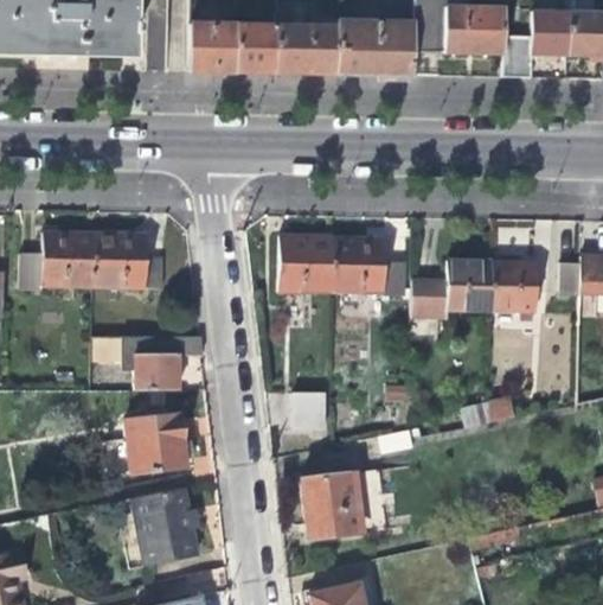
[(0,0),(0,46),(40,48),(40,55),(58,56),(81,56),(81,49),(126,50),(127,0),(0,0)]
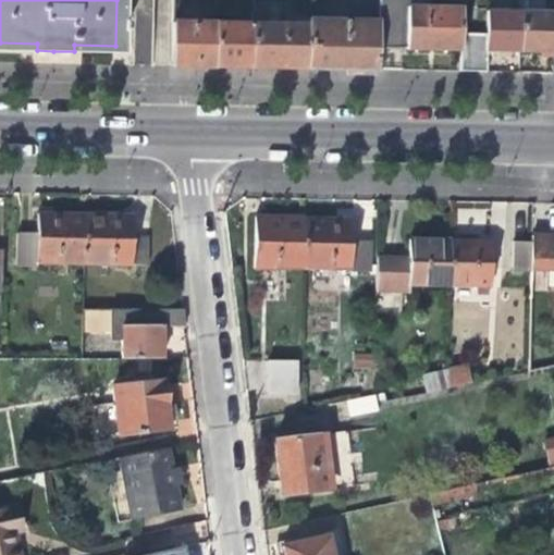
[(380,0),(380,21),(379,48),(427,49),(460,50),(462,8),(410,7),(409,0),(380,0)]
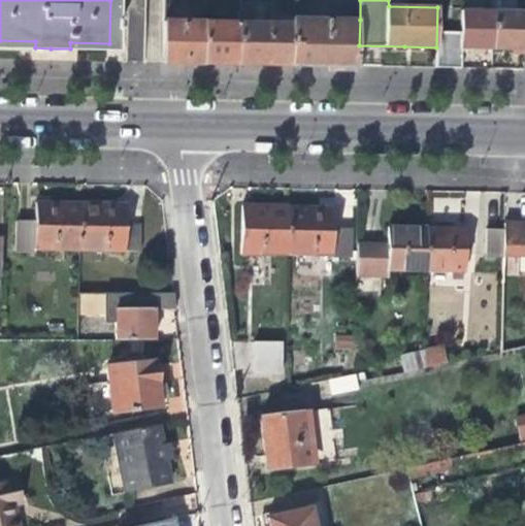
[(478,47),(494,48),(495,11),(463,10),(463,47),(478,47)]
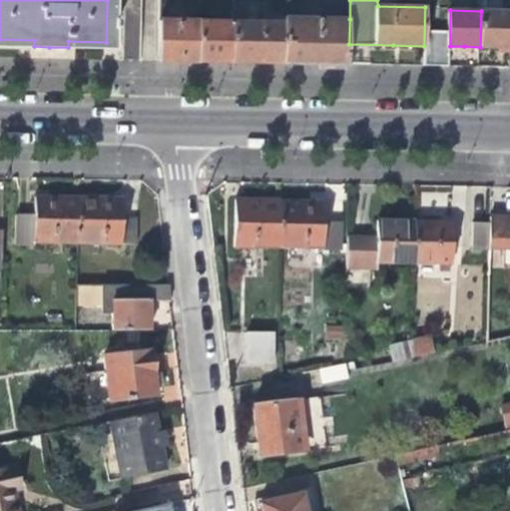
[(509,11),(481,11),(480,47),(505,47),(509,47),(509,11)]
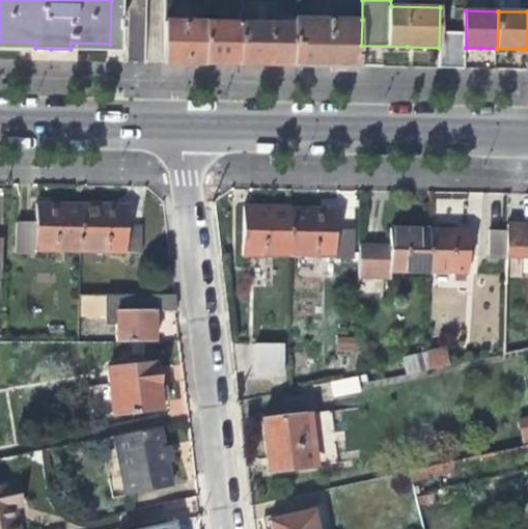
[(295,18),(295,24),(293,64),(322,65),(361,65),(361,46),(362,20),(295,18)]
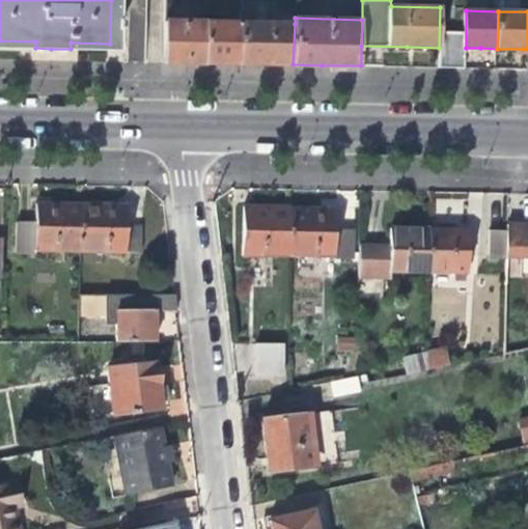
[(182,62),(207,62),(209,22),(166,21),(165,62),(182,62)]
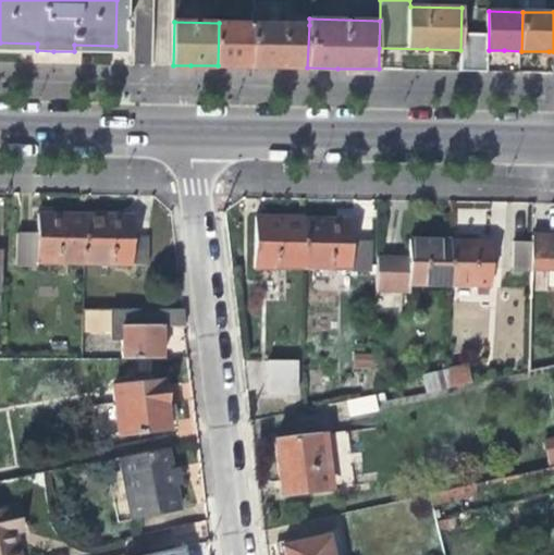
[(254,23),(219,23),(218,65),(232,66),(253,66),(254,23)]
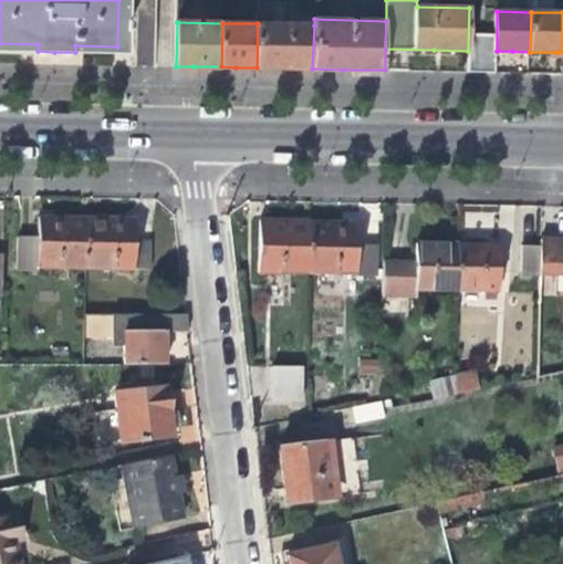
[(314,25),(258,23),(257,68),(284,69),(312,69),(314,25)]
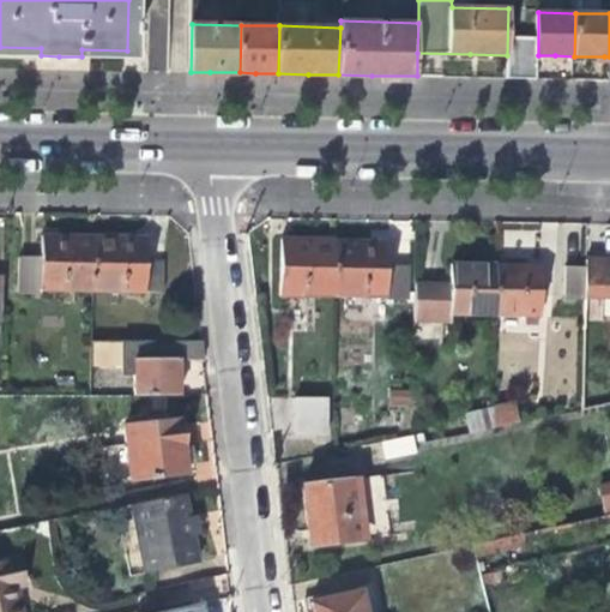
[(43,234),(42,261),(41,288),(94,289),(95,235),(72,235),(43,234)]
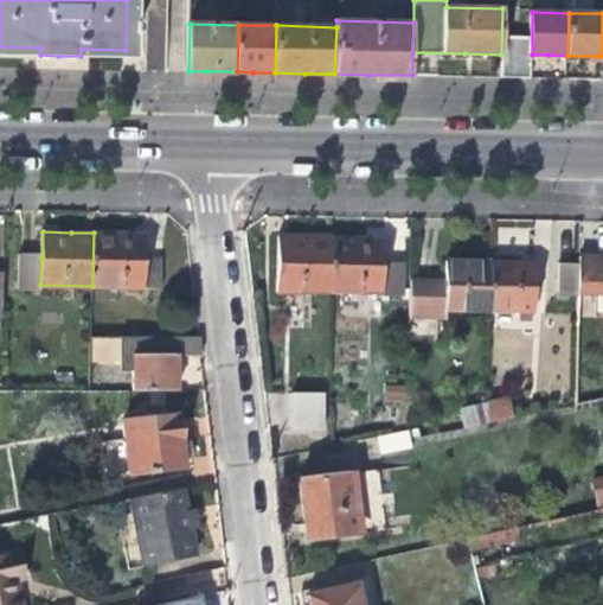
[(92,286),(145,287),(145,255),(146,234),(122,234),(94,233),(92,286)]
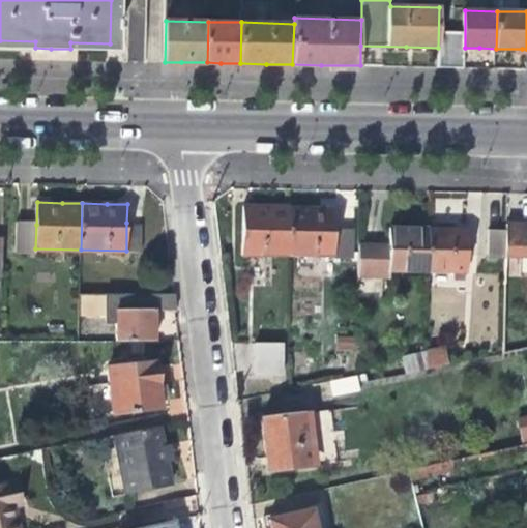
[(244,253),(290,254),(291,206),(271,205),(245,205),(244,253)]
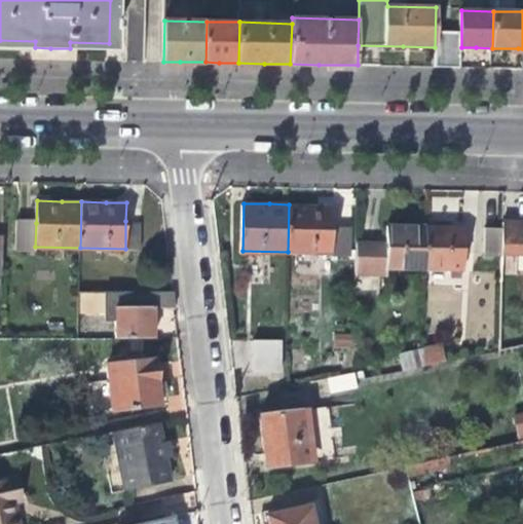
[(332,253),(332,226),(333,206),(321,206),(289,204),(288,252),(332,253)]
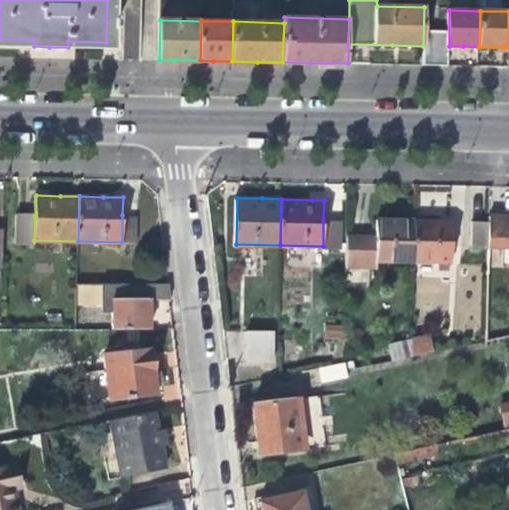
[(490,246),(508,246),(508,214),(490,214),(490,221),(490,246)]
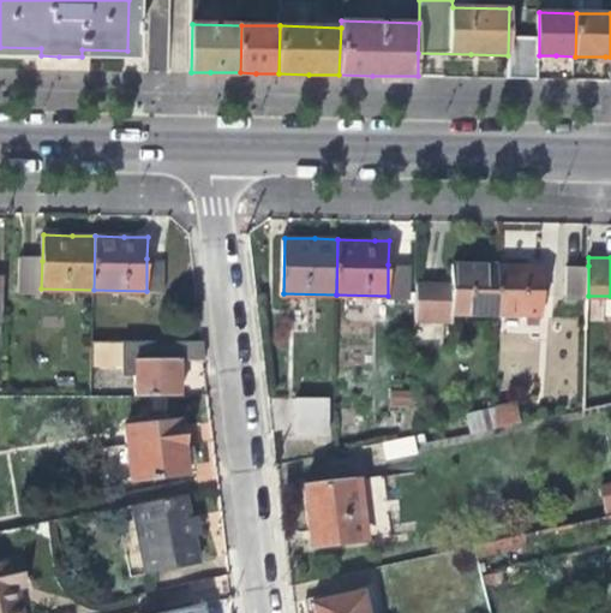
[(163,259),(147,259),(147,291),(162,292),(163,259)]
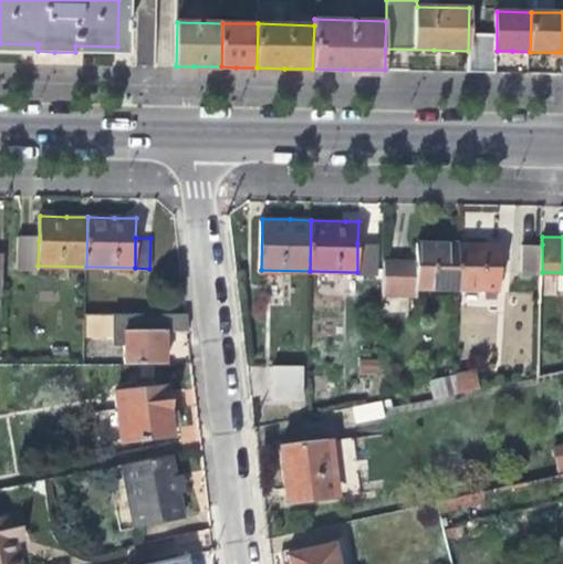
[(38,265),(39,240),(24,240),(24,265),(38,265)]
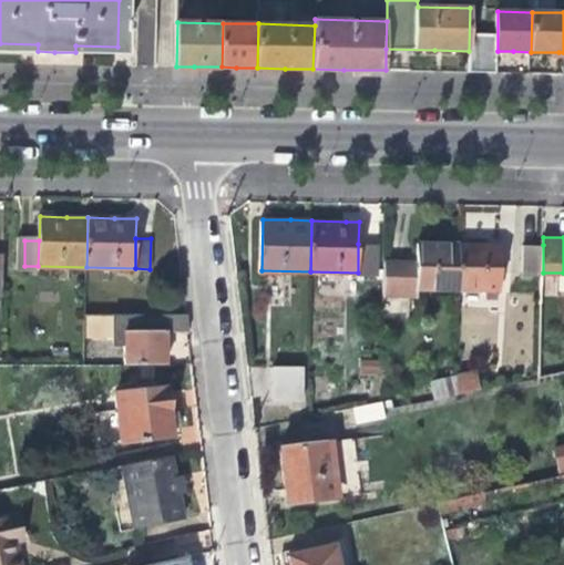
[(417,263),(417,288),(460,289),(461,244),(440,243),(418,243),(417,263)]
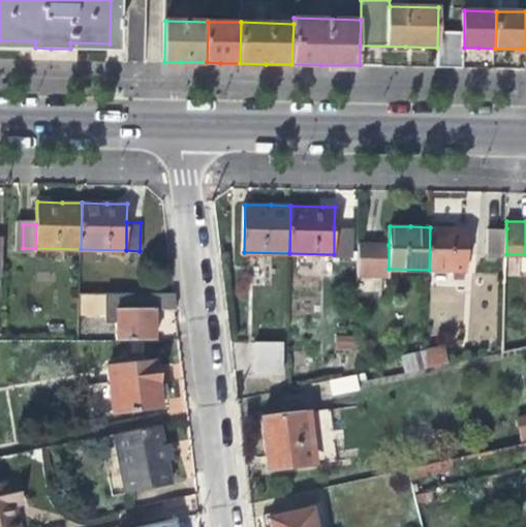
[(354,228),(334,227),(334,254),(353,255),(354,228)]
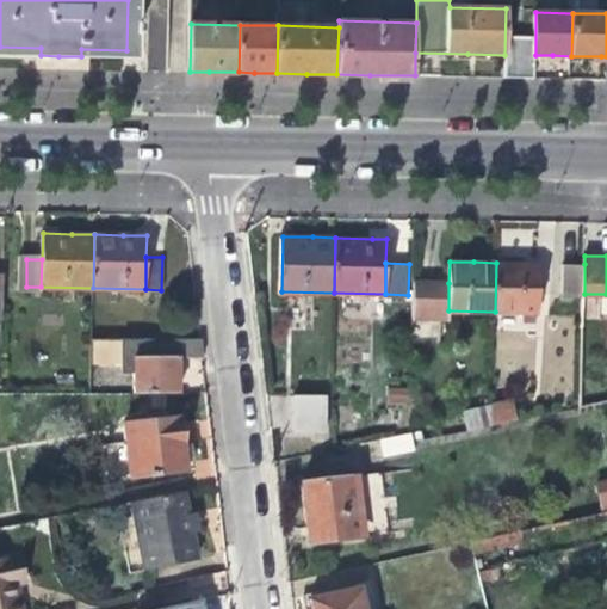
[(522,263),(496,263),(495,312),(540,313),(542,264),(522,263)]
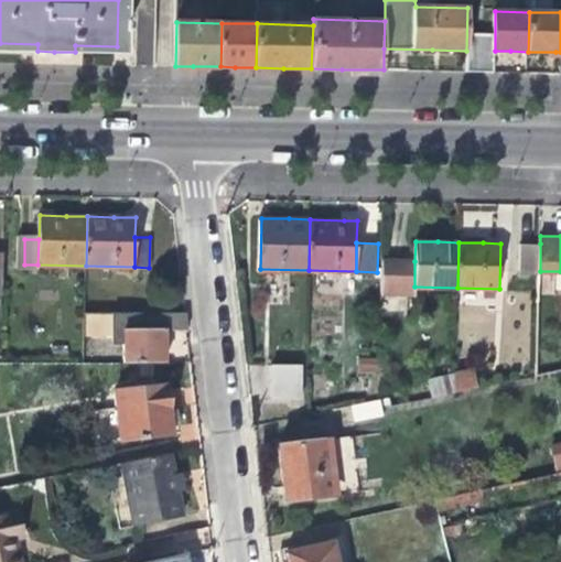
[(540,271),(540,244),(521,242),(521,273),(540,274),(540,271)]
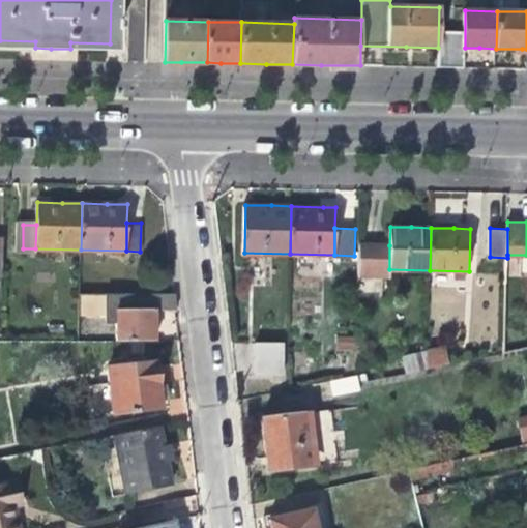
[(389,269),(389,245),(359,245),(358,274),(389,275),(389,269)]
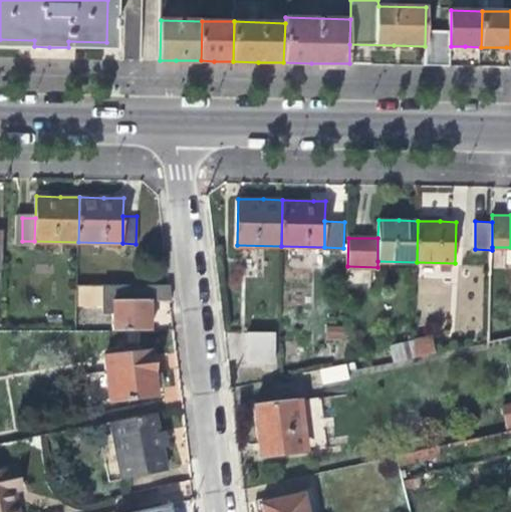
[(113,311),(113,330),(150,330),(150,313),(150,300),(171,300),(169,285),(103,285),(103,311),(113,311)]
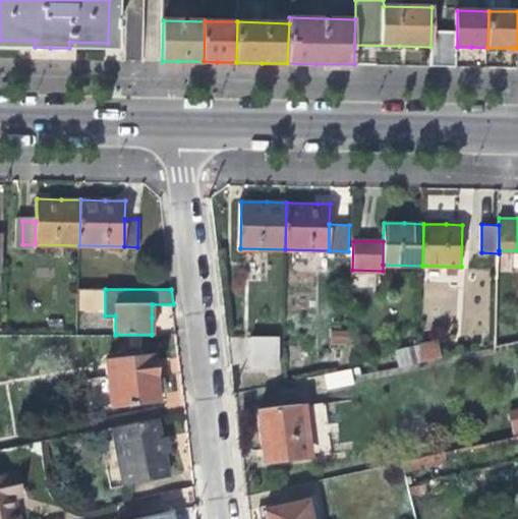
[(253,336),(253,368),(281,368),(281,336),(253,336)]
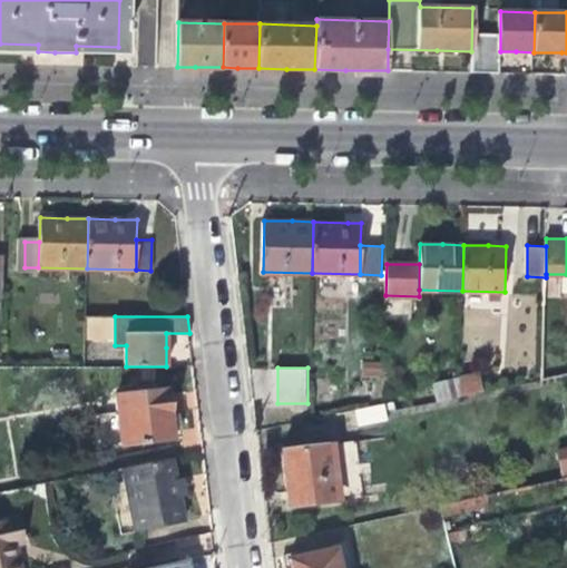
[(482,372),(461,375),(461,395),(486,390),(482,372)]
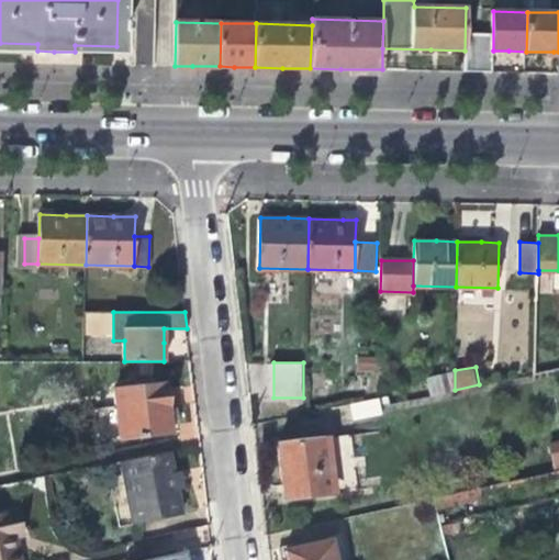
[(432,376),(436,393),(455,390),(455,370),(432,376)]
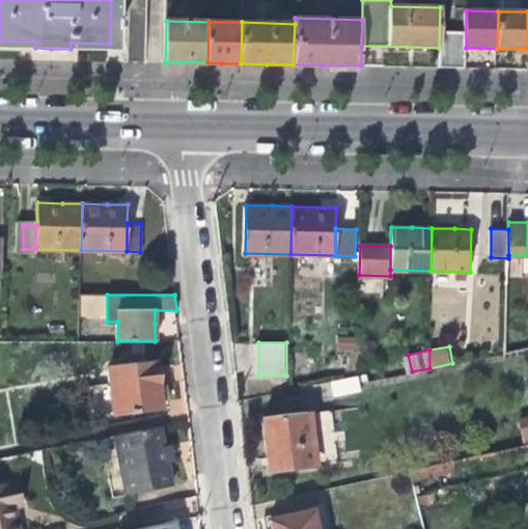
[(110,366),(114,412),(161,407),(161,399),(167,398),(166,390),(165,384),(158,384),(156,362),(110,366)]
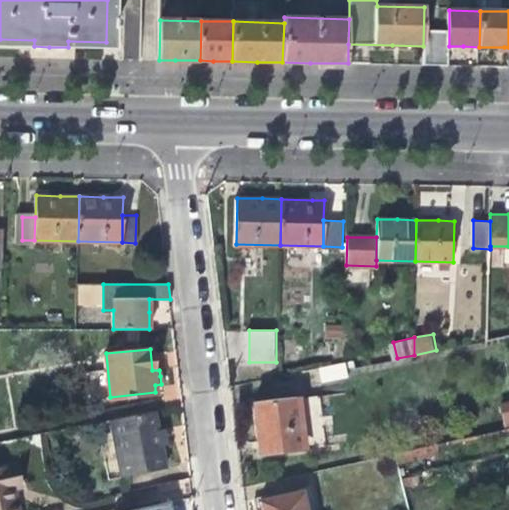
[(321,364),(323,380),(351,376),(349,360),(321,364)]
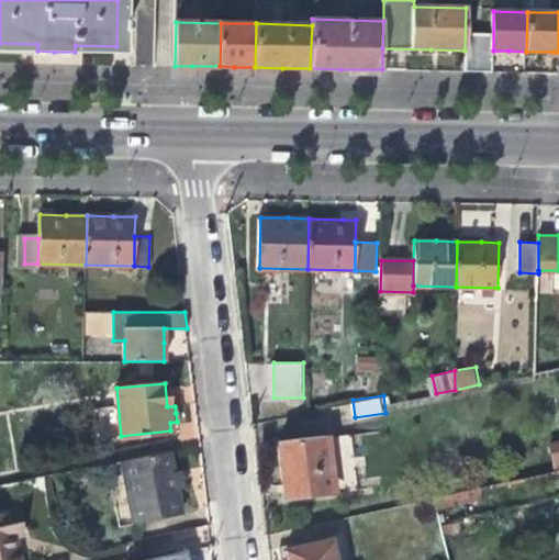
[(282,473),(284,497),(353,489),(346,434),(278,443),(282,473)]
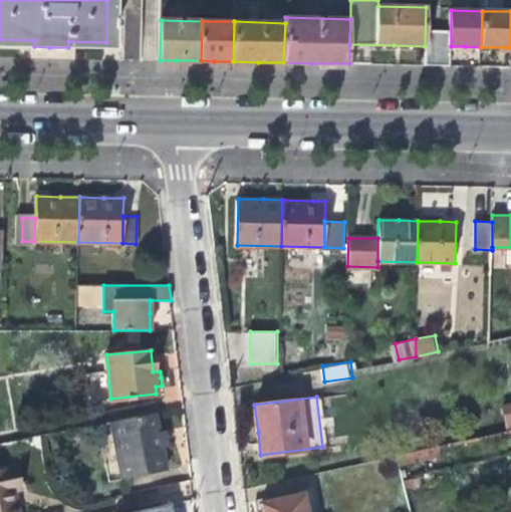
[(510,422),(508,422),(505,407),(492,410),(497,433),(510,429),(510,422)]
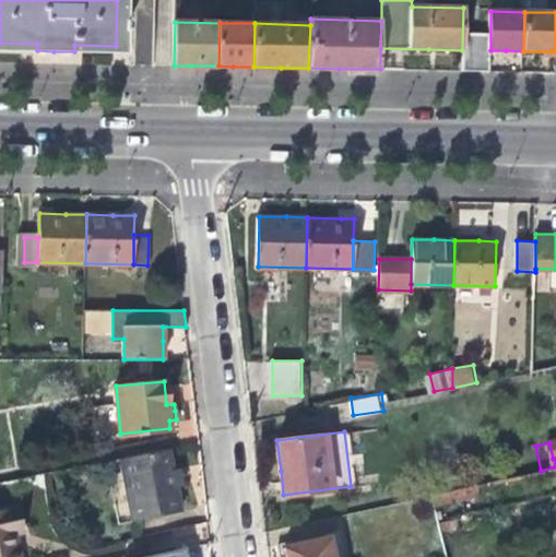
[(120,460),(133,521),(182,511),(177,488),(185,486),(182,477),(180,467),(174,470),(169,450),(120,460)]
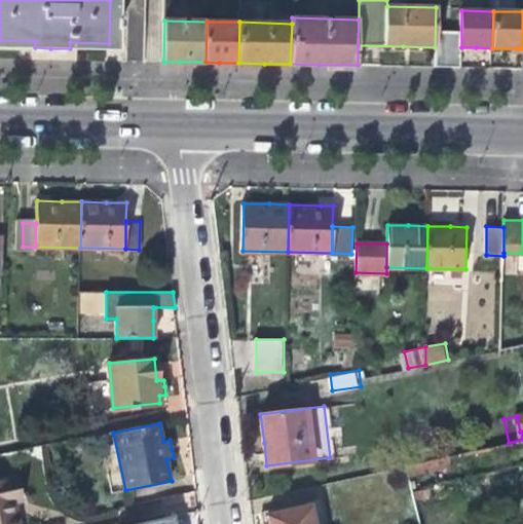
[(0,477),(0,523),(20,523),(17,510),(14,498),(21,496),(16,474),(0,477)]
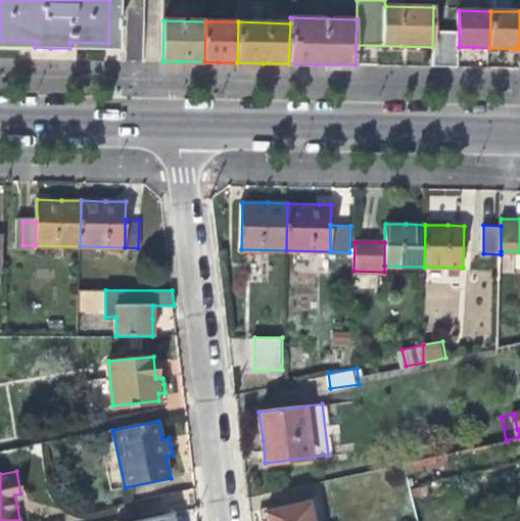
[(268,520),(313,520),(310,503),(267,511),(268,520)]
